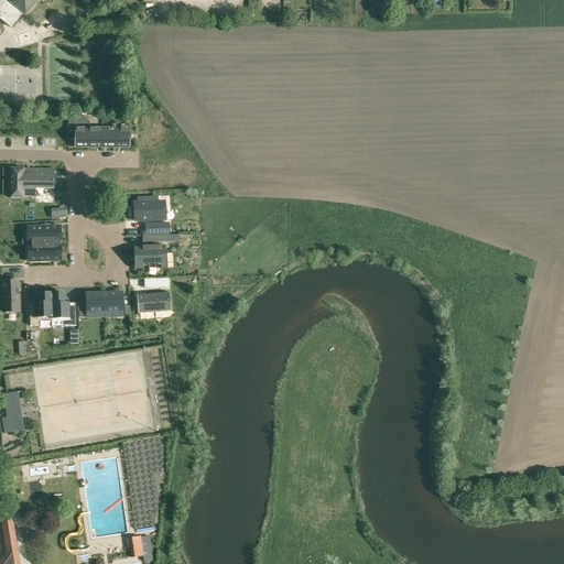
[(0,0),(0,18),(11,28),(23,12),(25,13),(35,0),(0,0)]
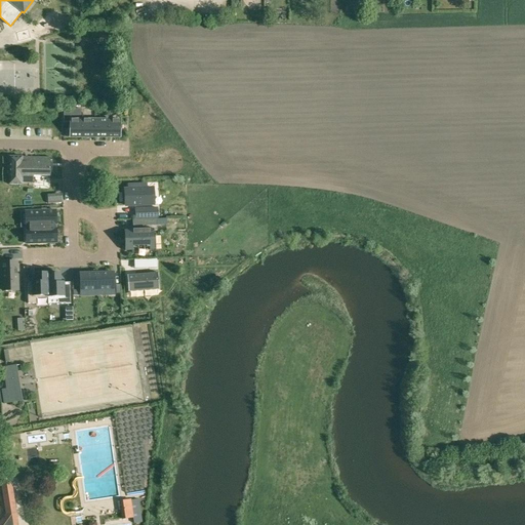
[(70,136),(82,136),(82,120),(70,120),(70,136)]
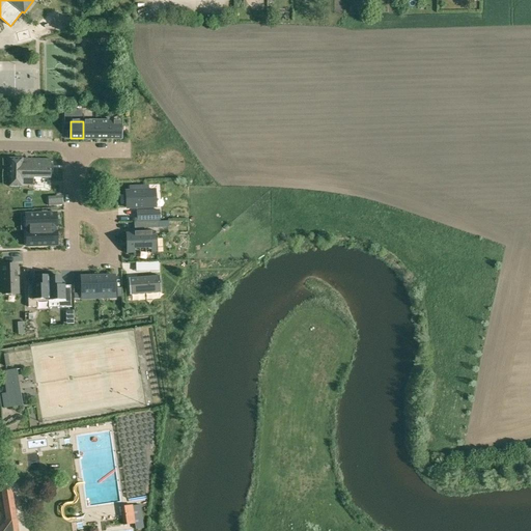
[(83,121),(83,138),(96,138),(96,121),(83,121)]
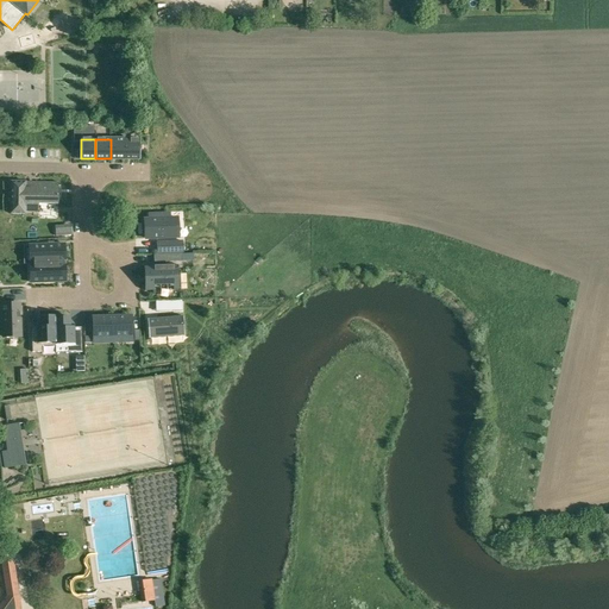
[(125,158),(125,139),(111,139),(111,158),(125,158)]
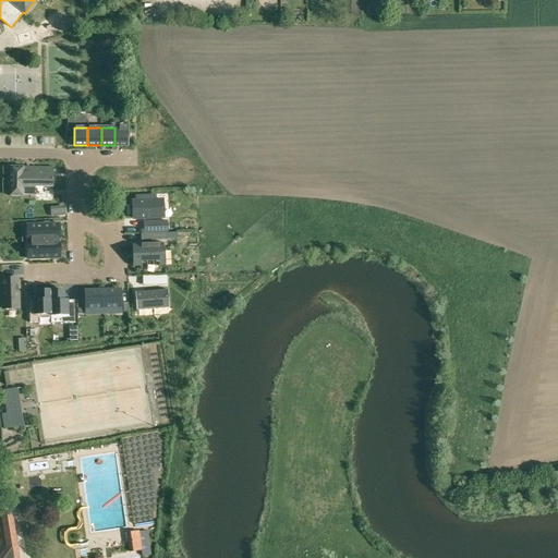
[(128,128),(114,128),(114,145),(128,145),(128,128)]
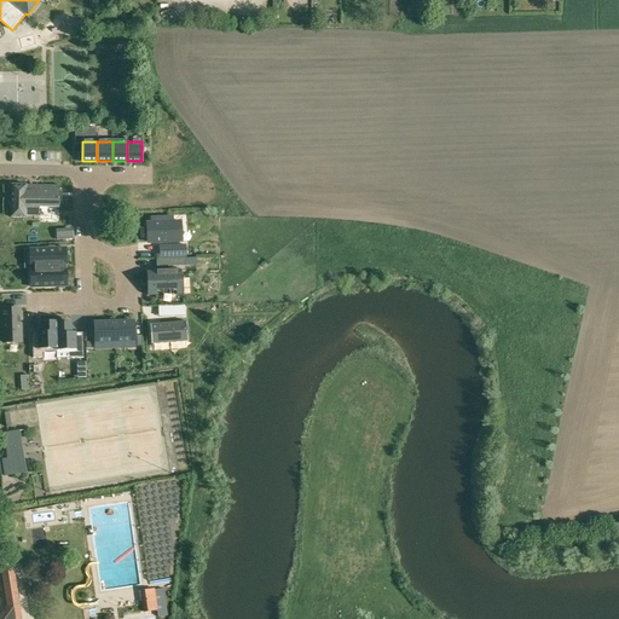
[(50,186),(50,180),(39,180),(39,185),(27,185),(12,184),(11,203),(11,217),(25,218),(25,217),(34,217),(34,218),(64,219),(64,217),(65,217),(65,203),(67,187),(50,186)]
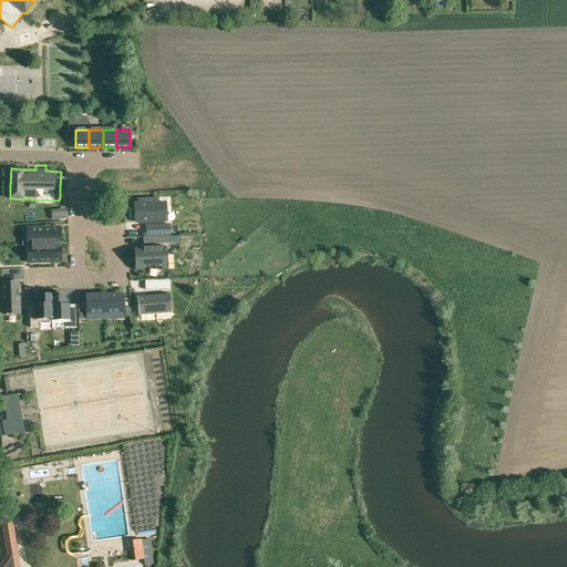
[(134,205),(135,223),(164,222),(163,204),(158,204),(157,199),(143,200),(143,205),(134,205)]
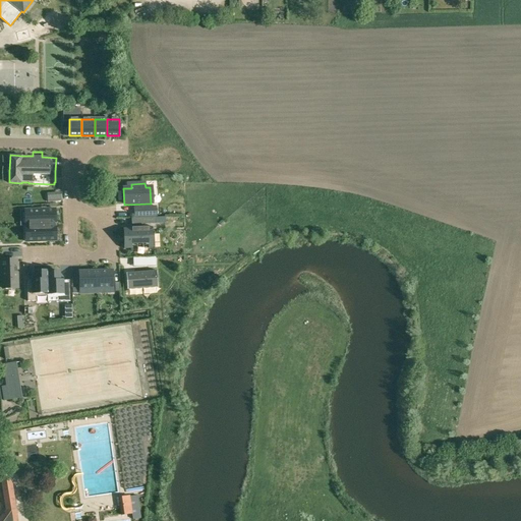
[(145,217),(158,216),(157,207),(145,207),(145,217)]
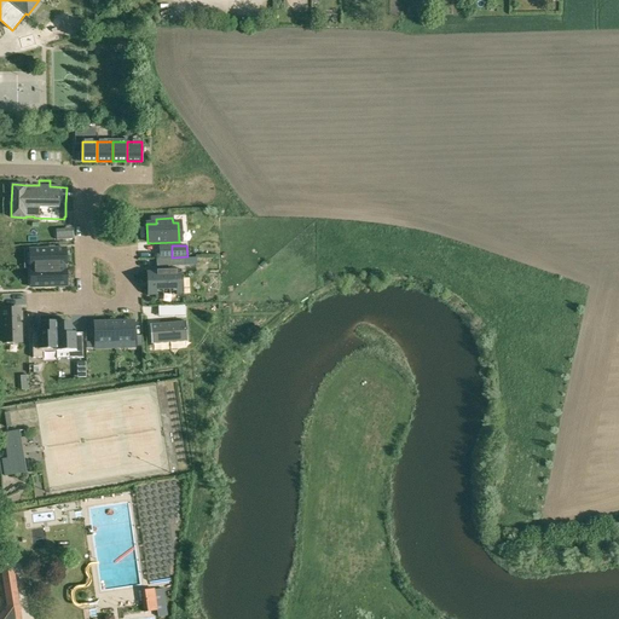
[(70,249),(36,252),(36,268),(68,267),(68,265),(70,264),(70,249)]
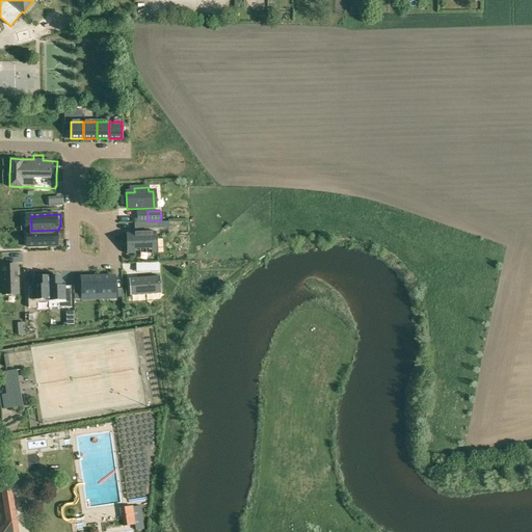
[(58,230),(31,231),(32,246),(61,246),(60,231),(58,231),(58,230)]
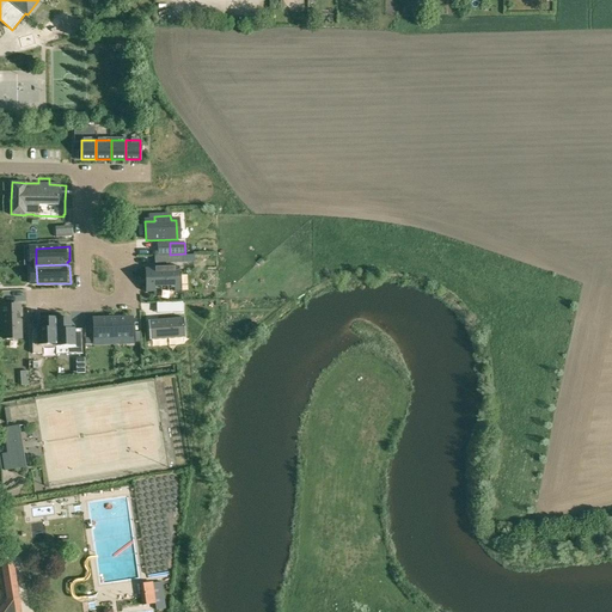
[(155,292),(154,287),(178,286),(177,267),(145,268),(146,293),(155,292)]
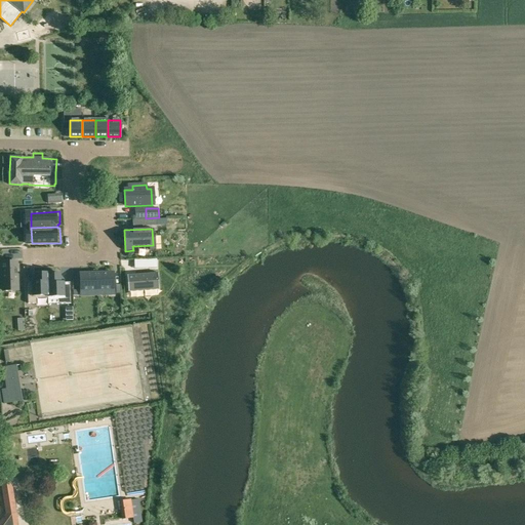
[(157,259),(148,259),(149,269),(157,268),(157,259)]
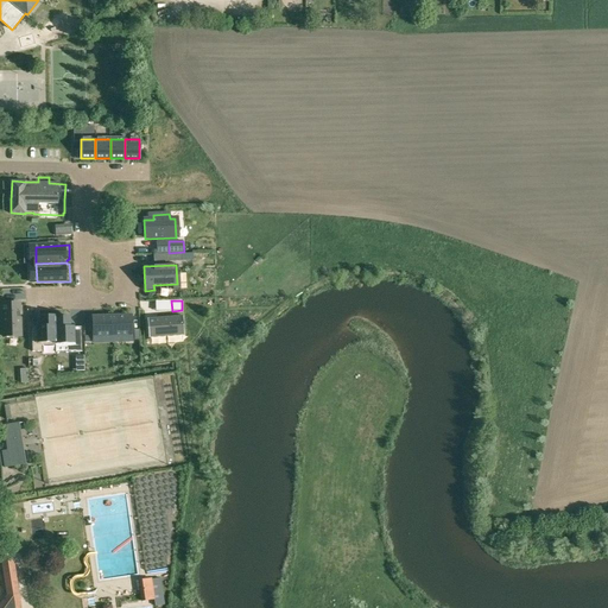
[(20,336),(18,303),(1,303),(2,336),(20,336)]
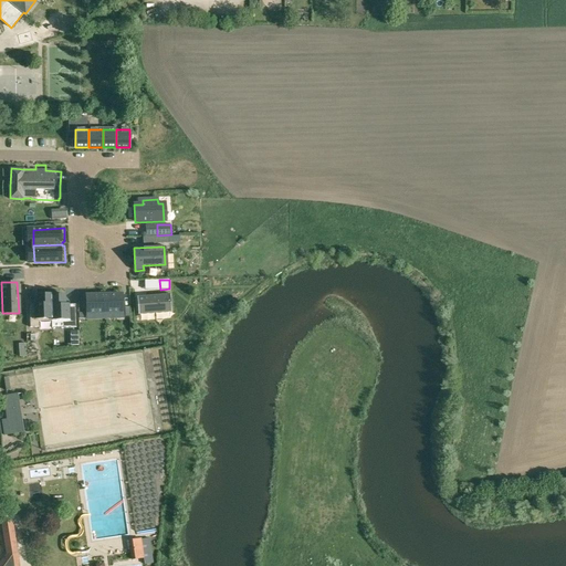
[(137,296),(138,315),(170,313),(169,294),(137,296)]
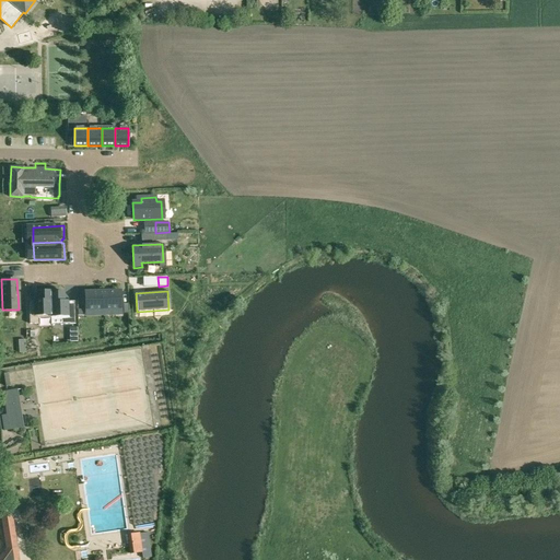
[(104,310),(103,292),(85,292),(86,310),(104,310)]
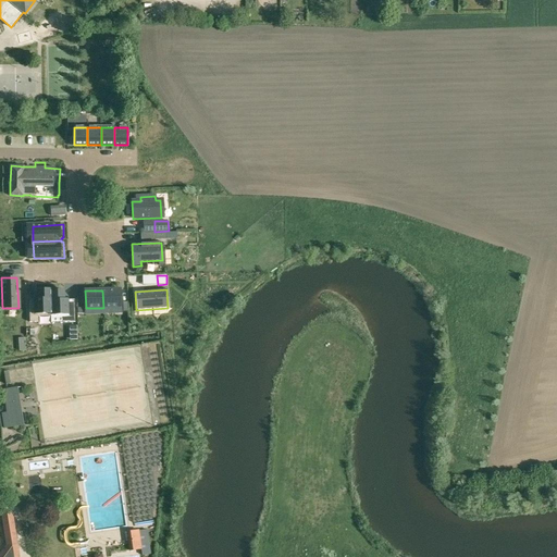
[(121,308),(120,291),(102,291),(103,308),(121,308)]
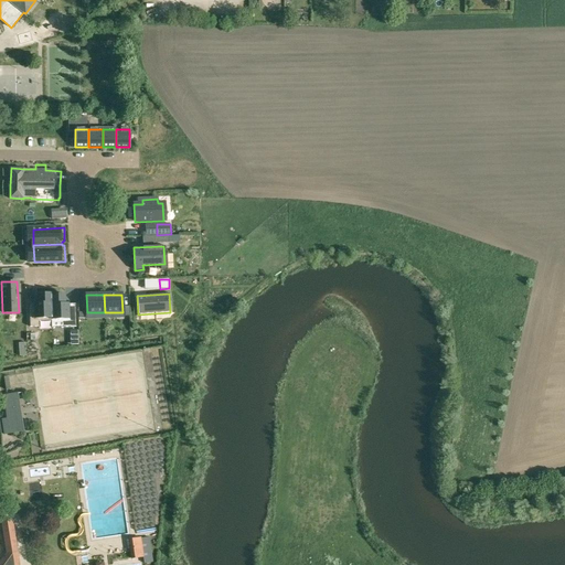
[(52,322),(51,296),(36,296),(38,309),(30,309),(30,329),(39,329),(39,323),(52,322)]
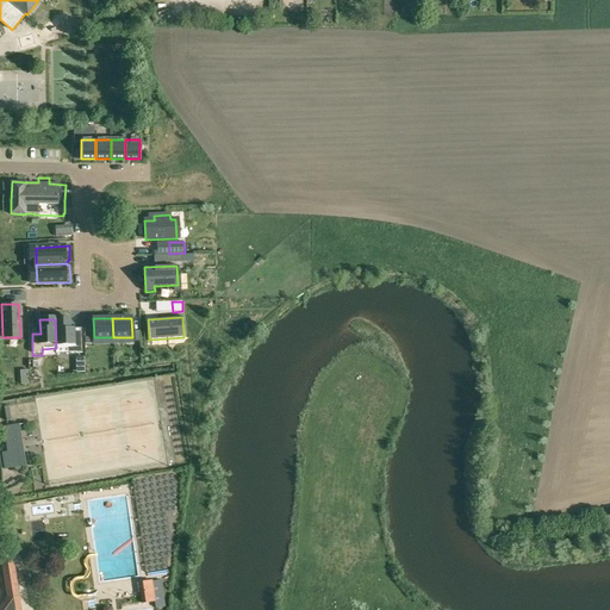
[(70,321),(55,321),(56,348),(56,350),(70,349),(70,355),(82,355),(81,330),(70,330),(70,321)]
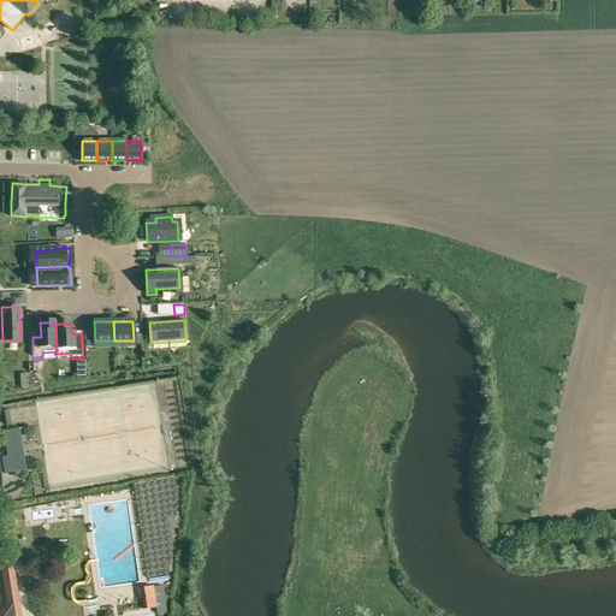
[(3,456),(5,473),(25,471),(18,428),(4,431),(9,456),(3,456)]
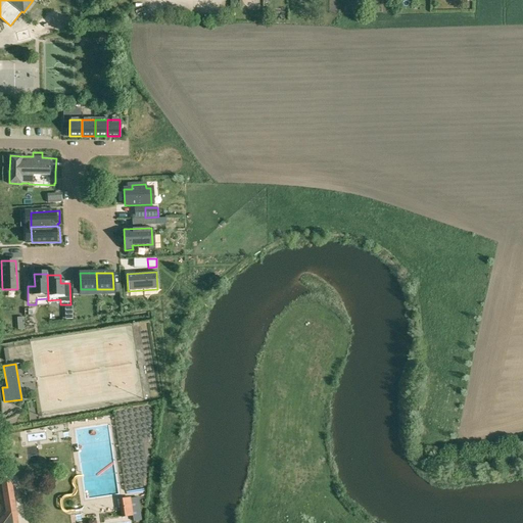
[(32,465),(51,464),(50,459),(41,460),(40,448),(31,449),(32,465)]
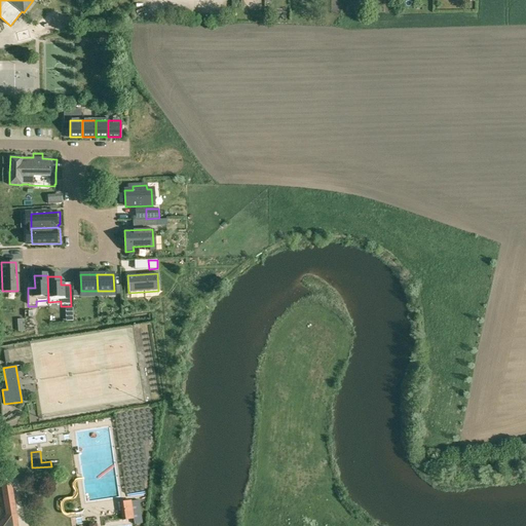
[(0,525),(17,525),(11,485),(6,480),(2,487),(6,515),(0,522),(0,525)]
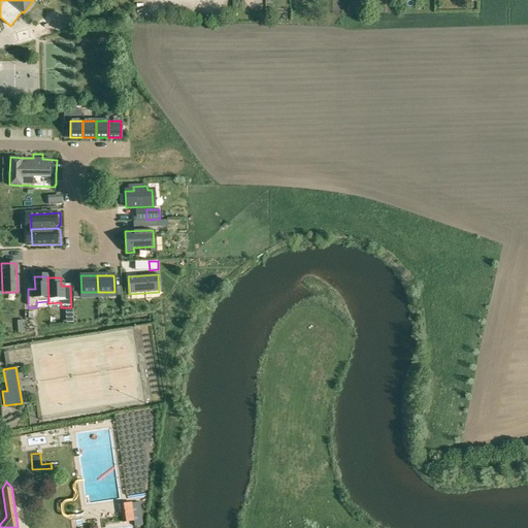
[(134,521),(135,526),(140,526),(136,502),(132,502),(120,503),(123,522),(134,521)]
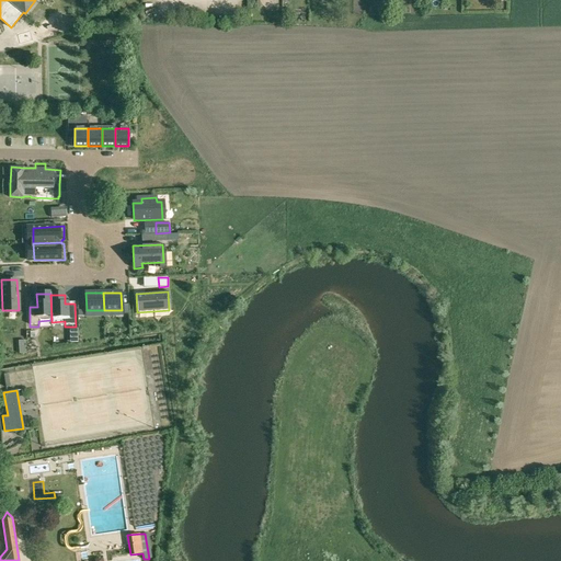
[(82,552),(86,560),(92,558),(90,550),(82,552)]
